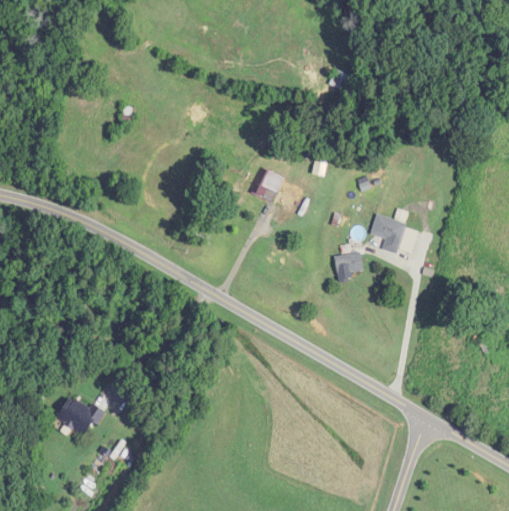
[(344,92),(352,78),(335,69),(328,83),(344,92)]
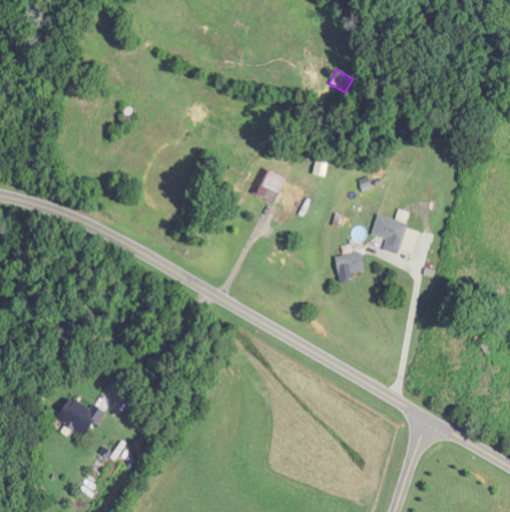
[(391,176),(386,168),(353,194),(359,202),(391,176)]
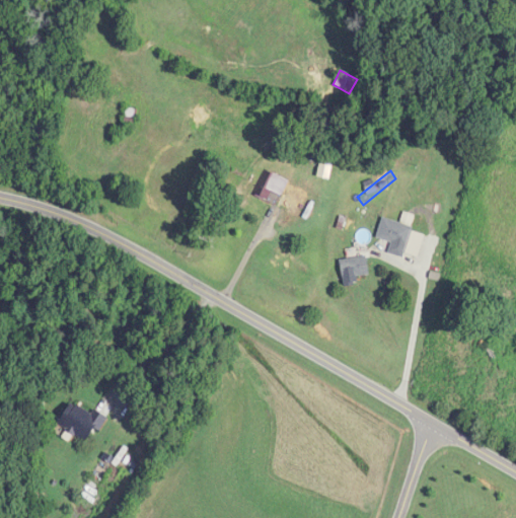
[(268,198),(283,182),(275,174),(260,190),(268,198)]
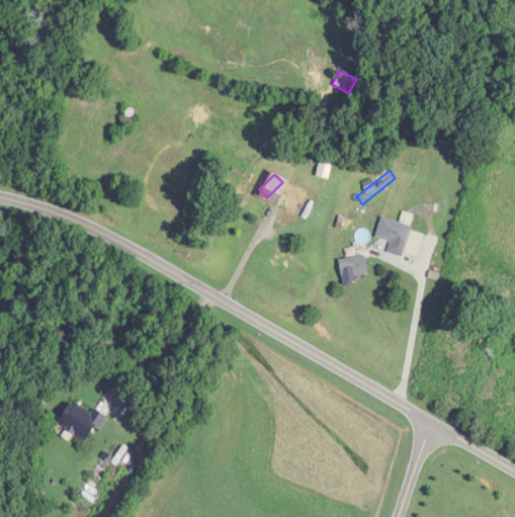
[(373,237),(405,246),(411,225),(379,217),(373,237)]
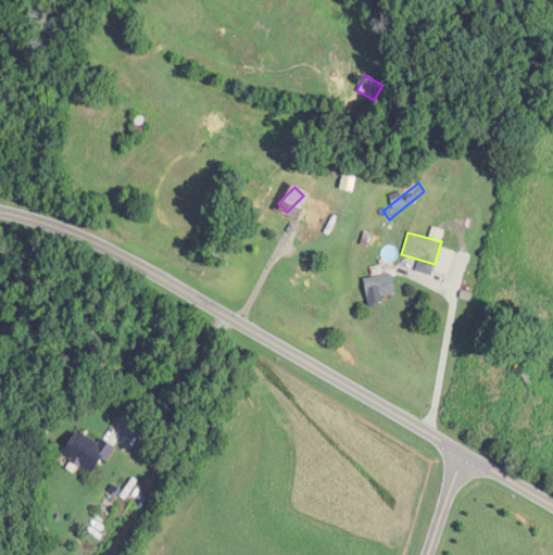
[(362,278),(365,298),(393,292),(390,273),(362,278)]
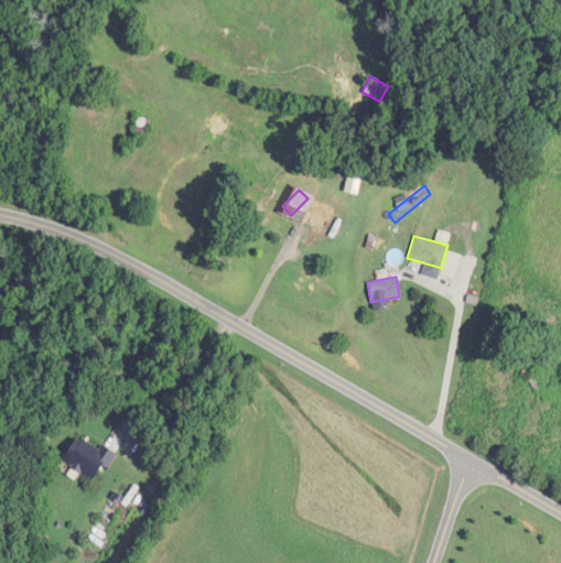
[(101,465),(106,467),(114,455),(76,434),(61,461),(93,479),(101,465)]
